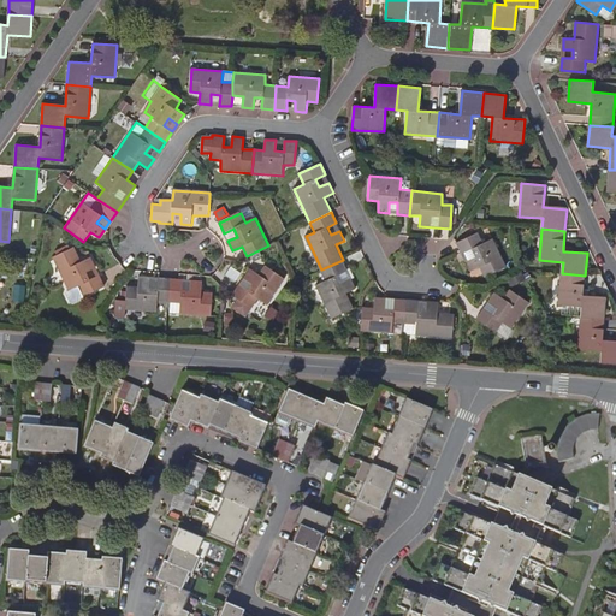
[(484,278),(507,267),(492,240),(483,244),(478,234),(456,243),(471,273),(479,268),(484,278)]
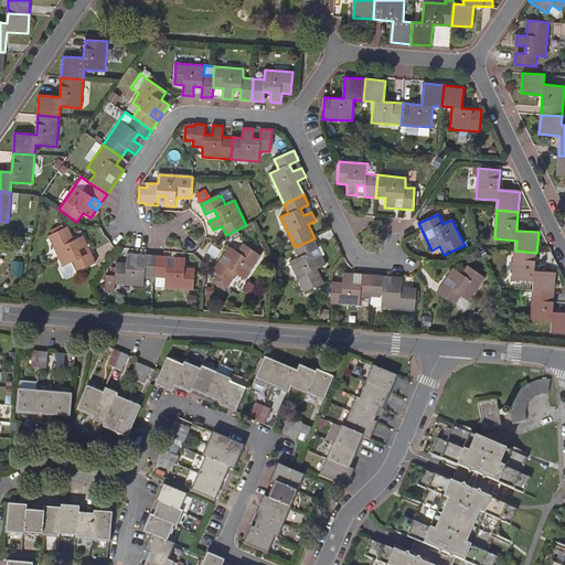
[(78,272),(97,262),(92,251),(83,256),(80,249),(88,245),(84,235),(75,240),(68,226),(49,236),(64,266),(63,270),(67,278),(70,278),(77,275),(78,272)]
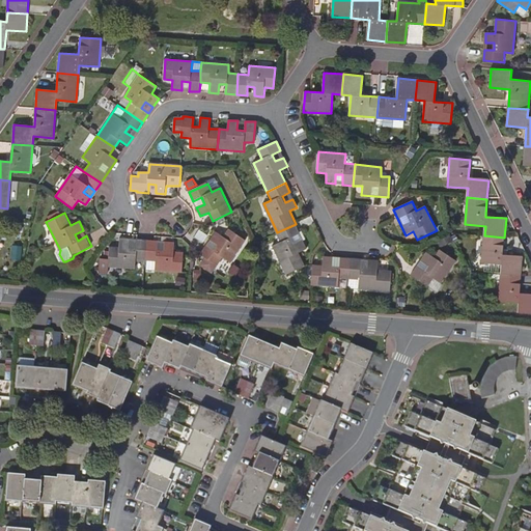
[(296,224),(277,232),(282,242),(274,245),(287,274),(306,266),(300,252),(307,249),(303,241),(296,244),(292,238),(300,233),(296,224)]
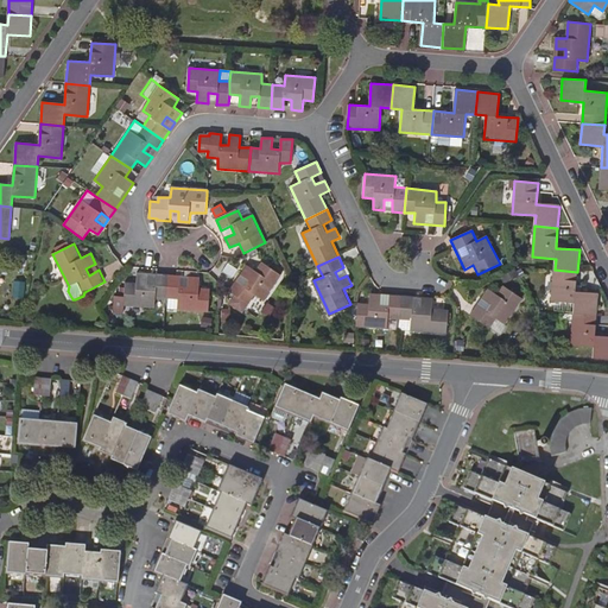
[(236,279),(229,290),(235,293),(229,302),(242,311),(248,303),(255,295),(264,301),(282,274),(261,260),(255,268),(248,264),(241,272),(249,278),(245,284),(236,279)]
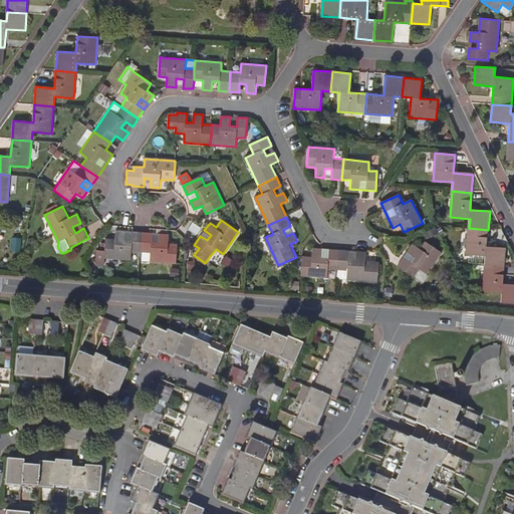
[(293,233),(290,226),(283,230),(286,236),(293,233)]
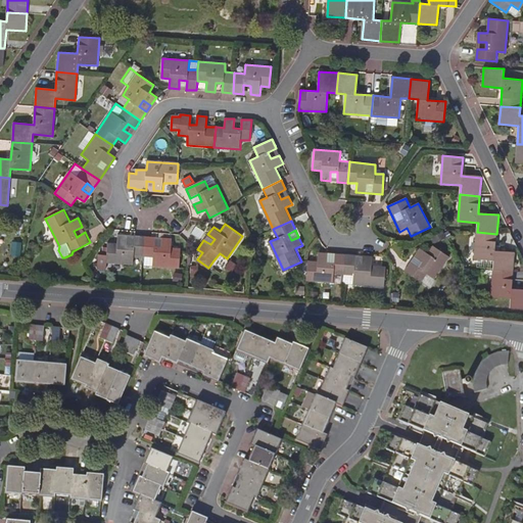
[(493,270),(513,271),(515,252),(495,251),(496,234),(477,232),(475,259),(494,262),(493,270)]
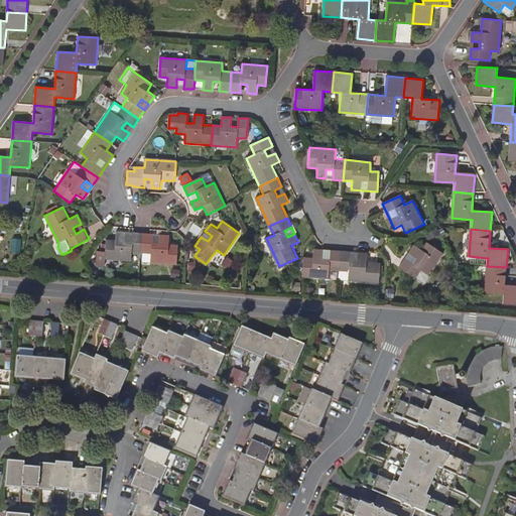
[(141,252),(143,233),(133,232),(132,240),(125,240),(125,232),(116,231),(115,239),(107,238),(106,258),(131,260),(132,251),(141,252)]
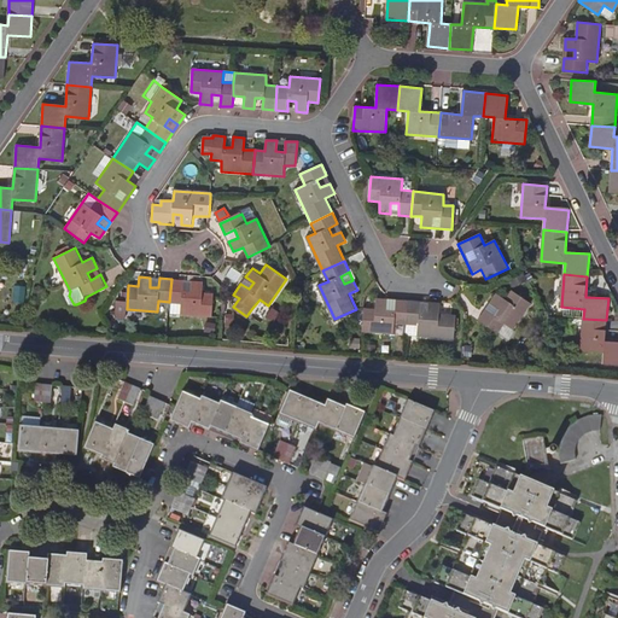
[(172,279),(169,302),(180,303),(180,314),(211,315),(213,291),(203,291),(203,280),(192,280),(192,290),(184,290),(184,280),(172,279)]
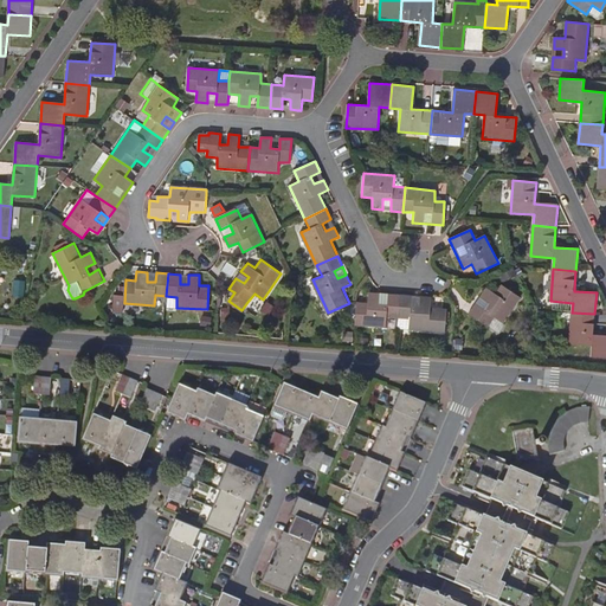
[(469,314),(498,335),(504,326),(502,323),(520,298),(501,284),(495,292),(487,287),(469,314)]
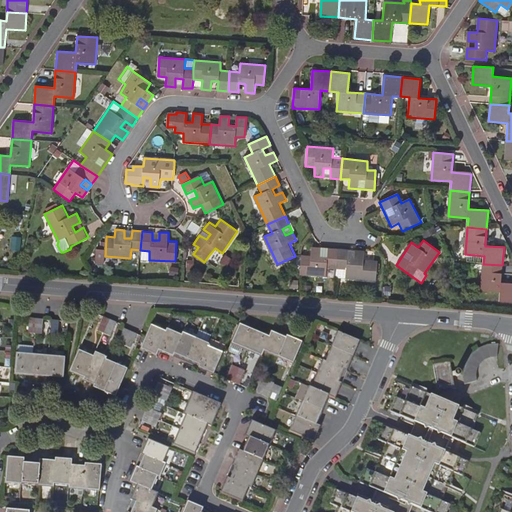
[(301,255),(300,275),(326,277),(327,268),(336,268),(338,249),(334,249),(327,248),(327,257),(320,257),(320,248),(311,248),(310,256),(301,255)]
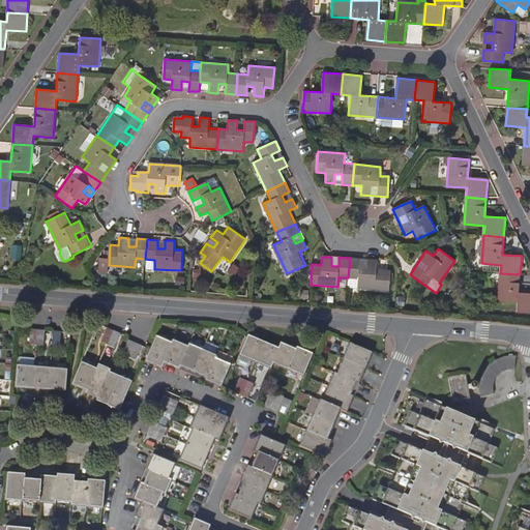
[(350,258),(348,277),(348,288),(390,291),(391,270),(377,269),(378,260),(367,260),(367,268),(360,268),(360,259),(352,258),(350,258)]
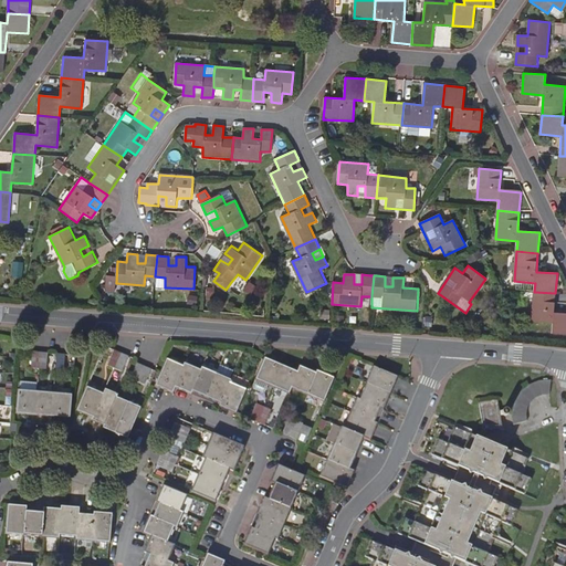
[(555,293),(534,292),(532,322),(554,323),(553,332),(565,333),(565,313),(554,313),(555,293)]
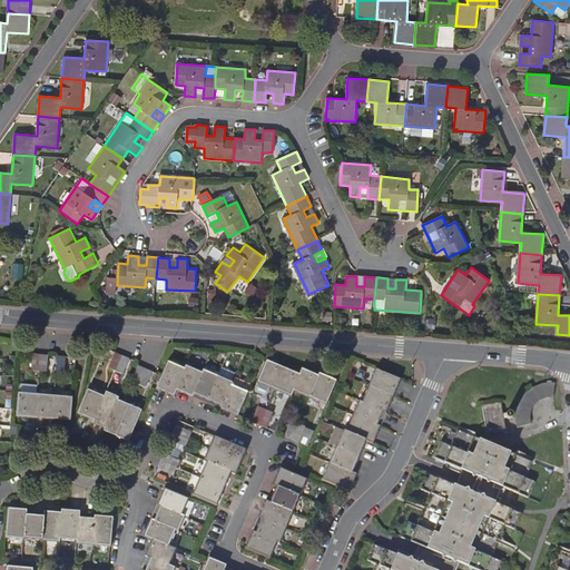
[(116,371),(123,355),(115,352),(107,367),(116,371)]
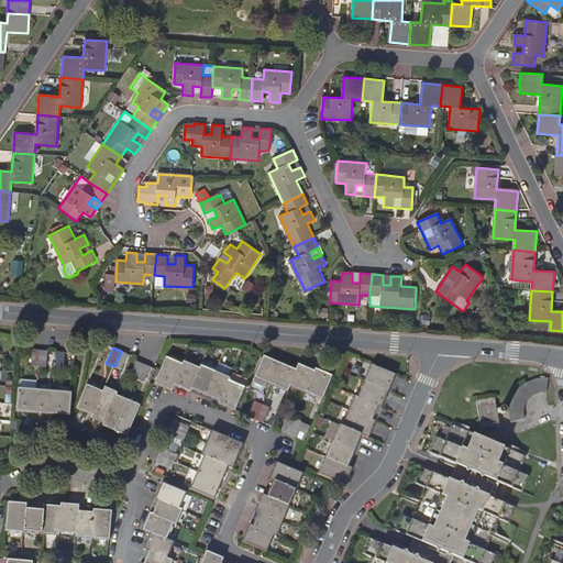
[(33,350),(32,350),(30,367),(39,368),(41,350),(33,350)]
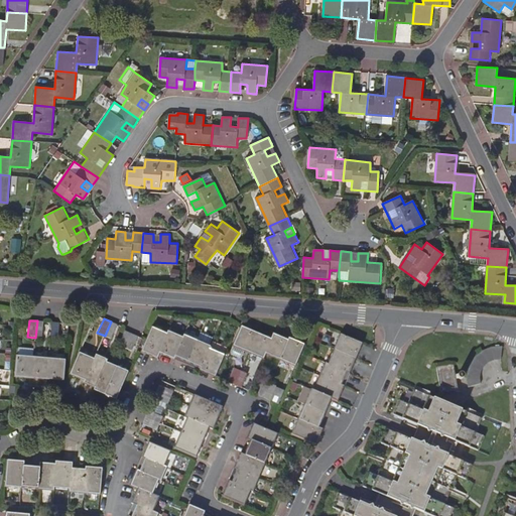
[(37,320),(35,338),(44,338),(45,321),(37,320)]
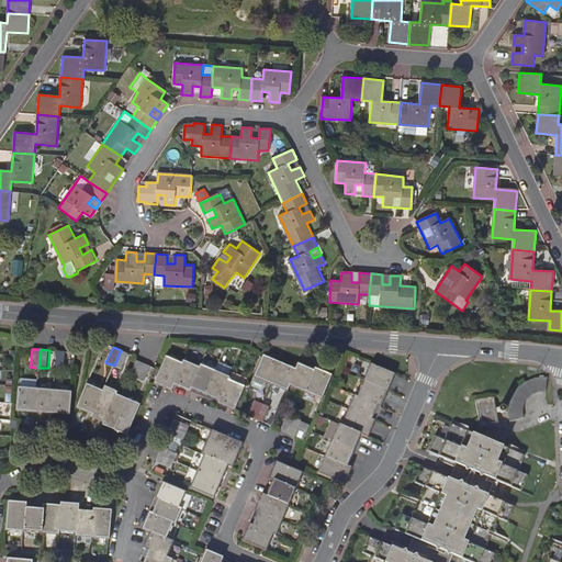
[(57,350),(56,369),(65,369),(66,351),(57,350)]
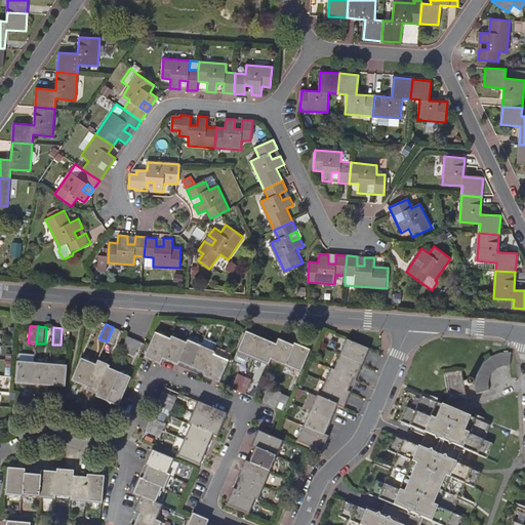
[(118,329),(113,327),(107,341),(112,344),(118,329)]
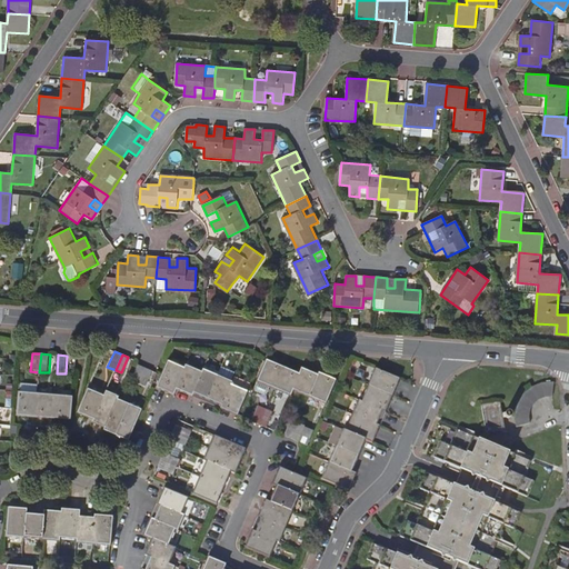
[(275,388),(283,367),(267,359),(258,381),(275,388)]
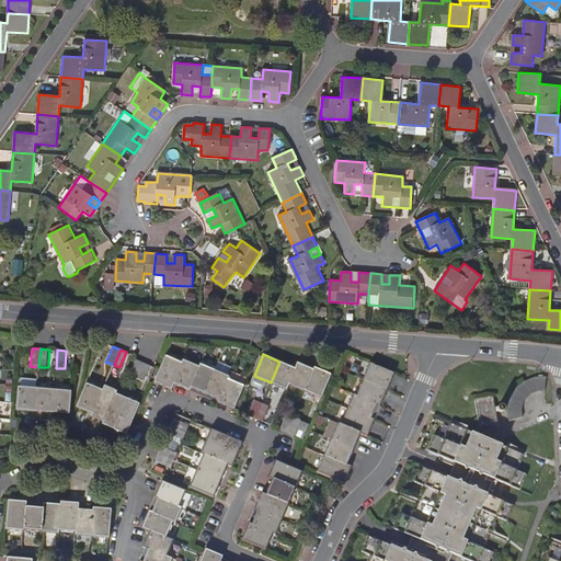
[(167,356),(156,379),(155,381),(171,389),(173,384),(182,363),(167,356)]
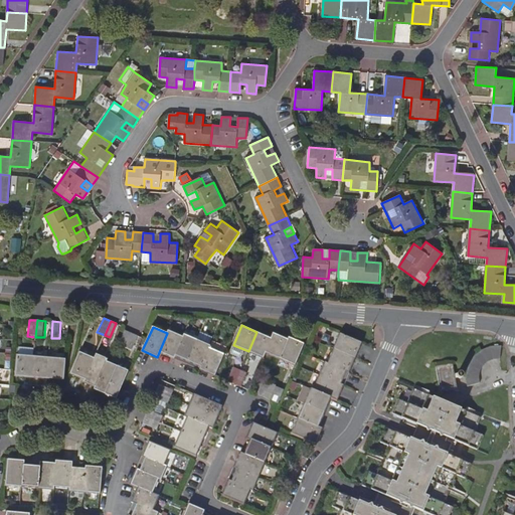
[(168,330),(167,333),(159,352),(174,358),(183,336),(168,330)]
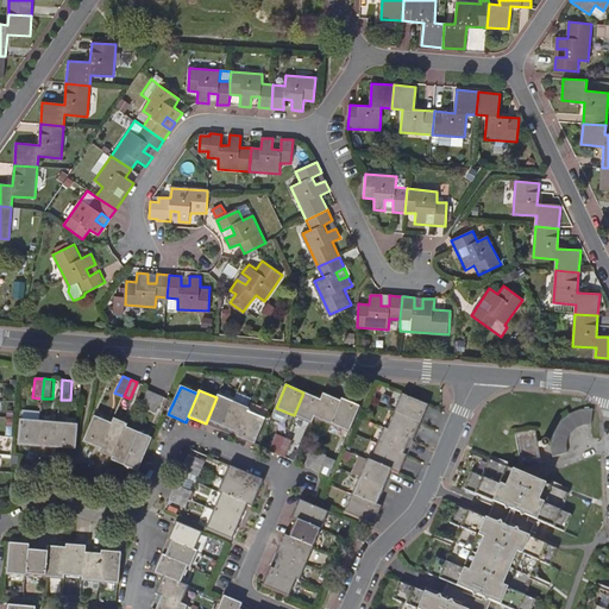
[(148,410),(156,394),(149,391),(142,408),(148,410)]
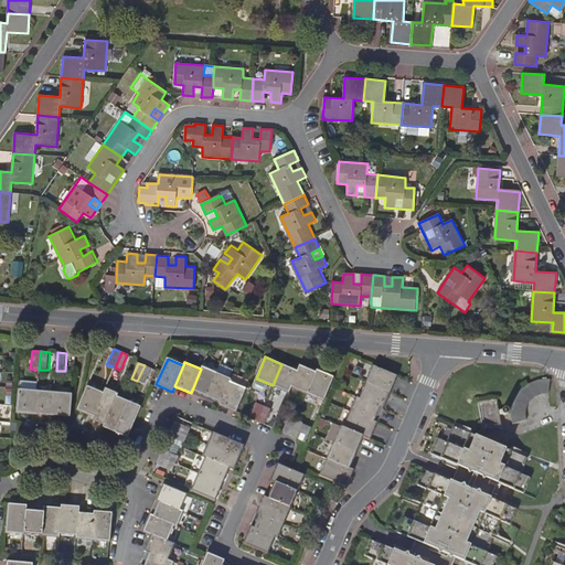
[(281,364),(273,385),(289,393),(291,386),(298,371),(281,364)]
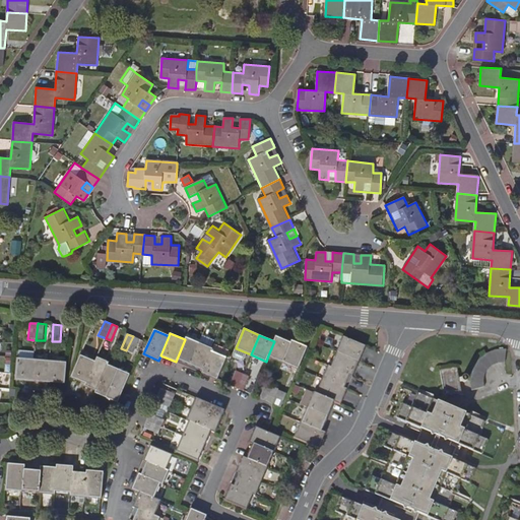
[(138,338),(133,336),(126,350),(132,352),(138,338)]
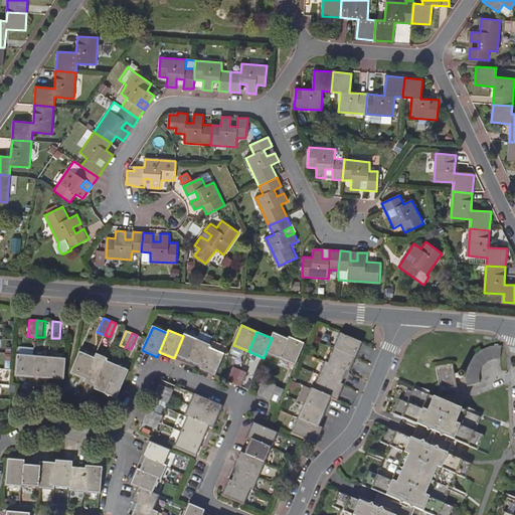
[(272,338),(266,352),(281,358),(289,340),(274,333),(272,338)]
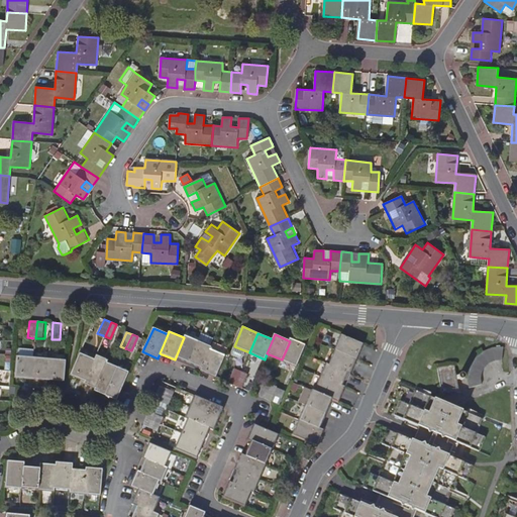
[(364,343),(342,334),(335,349),(357,358),(364,343)]
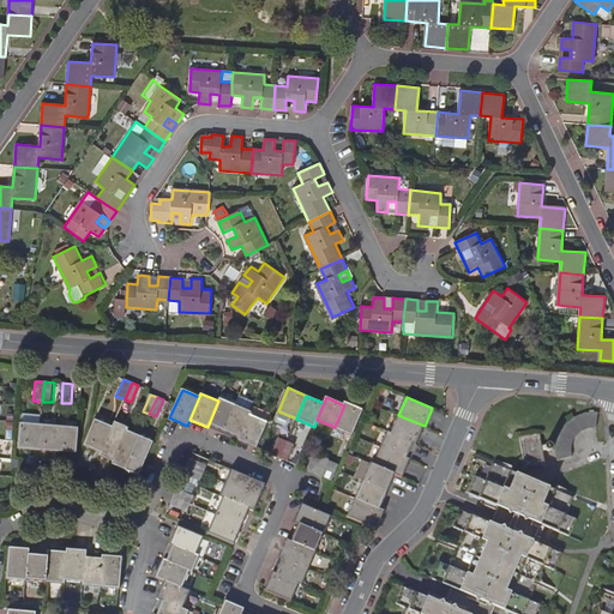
[(218,401),(208,427),(223,434),(235,405),(220,398),(218,401)]
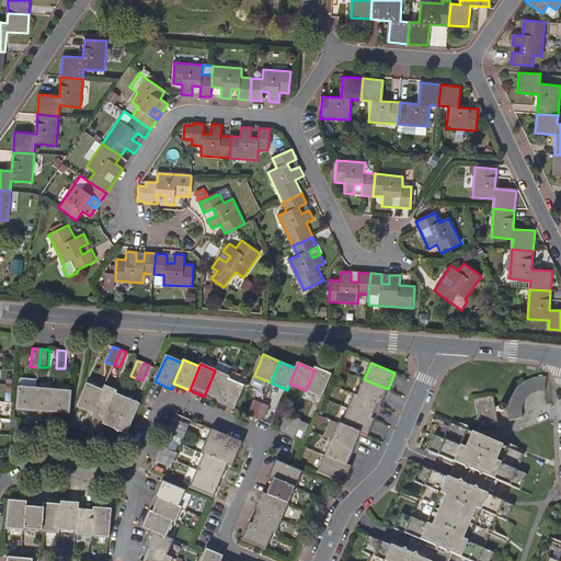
[(316,367),(315,370),(306,390),(321,398),(331,375),(316,367)]
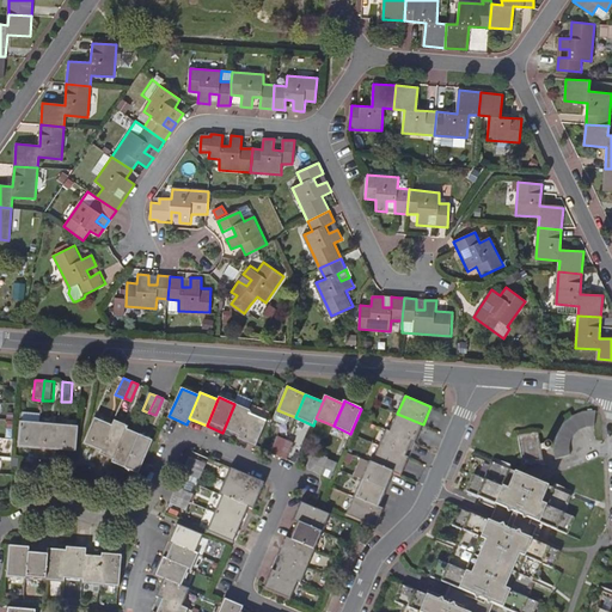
[(234,404),(222,433),(237,439),(249,414),(250,410),(234,404)]
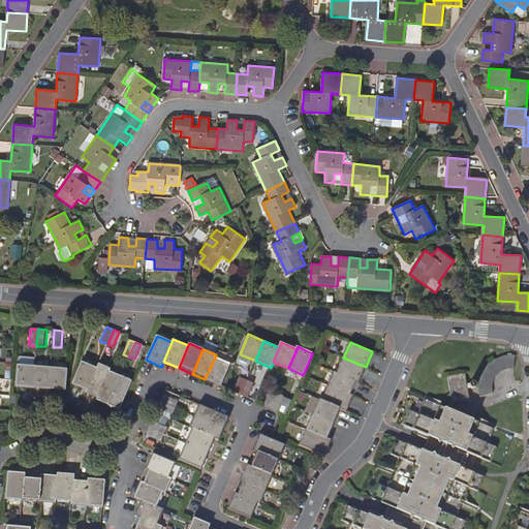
[(501,369),(499,355),(495,356),(492,359),(487,361),(484,364),(479,368),(476,372),(474,377),(473,381),(472,385),(472,390),(473,394),(473,397),(486,393),(485,390),(486,384),(487,380),(489,376),(491,373),(494,371),(497,370),(501,369)]
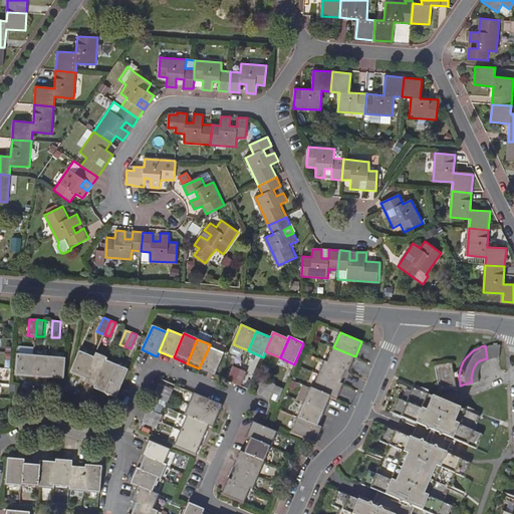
[(209,347),(199,368),(214,374),(224,353),(209,347)]
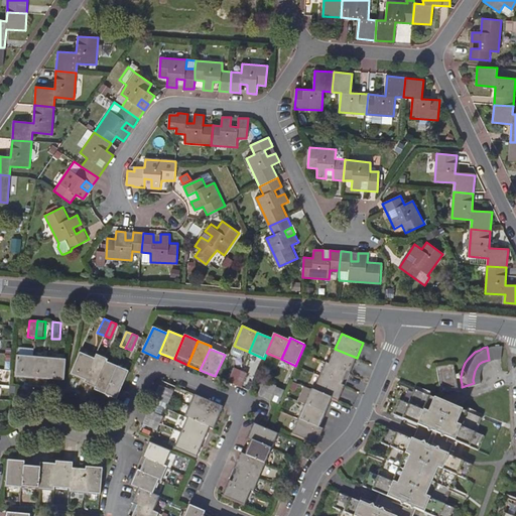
[(357,358),(335,349),(329,364),(350,373),(357,358)]
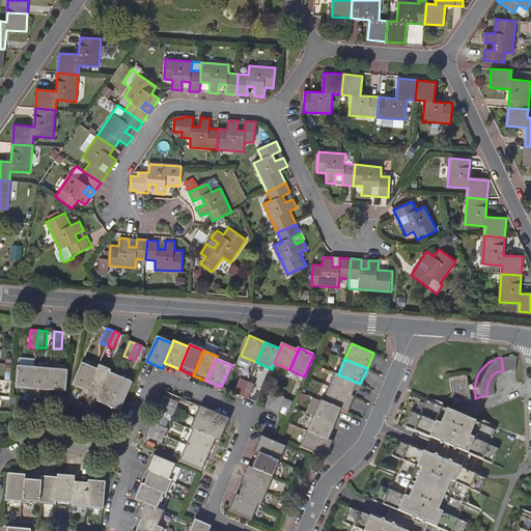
[(73,385),(88,391),(98,369),(82,363),(73,385)]
